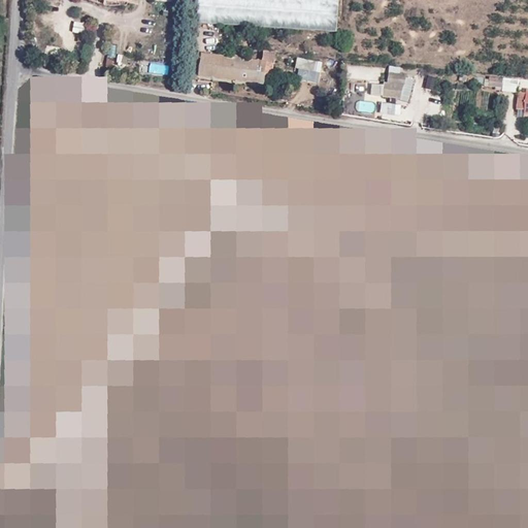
[(73,22),(73,33),(86,34),(87,23),(73,22)]
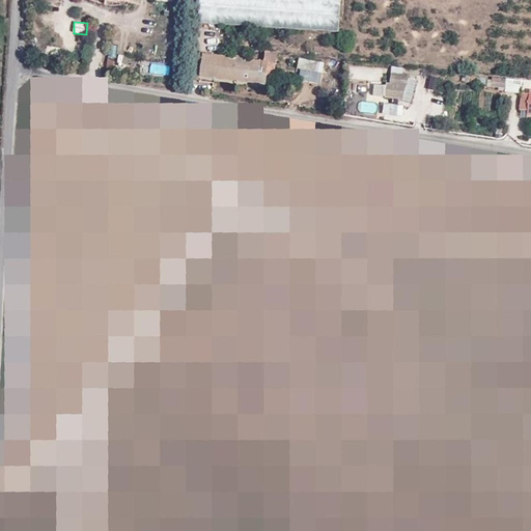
[(273,76),(274,63),(203,54),(199,76),(264,84),(266,75),(273,76)]
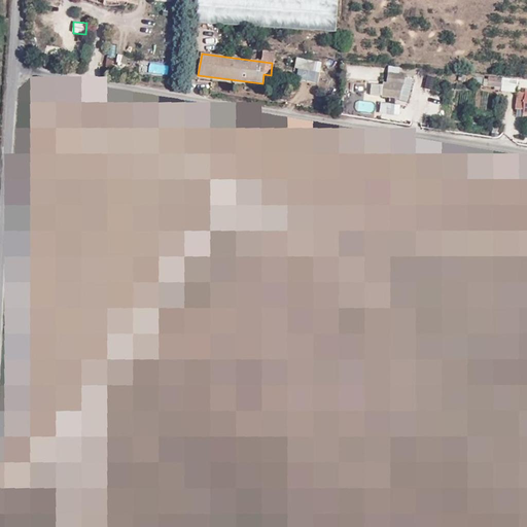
[(386,72),(385,84),(401,85),(402,74),(386,72)]
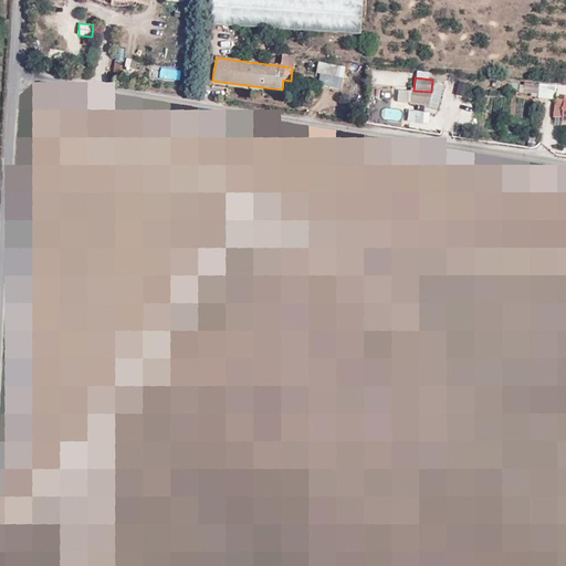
[(459,83),(457,94),(464,95),(467,84),(459,83)]
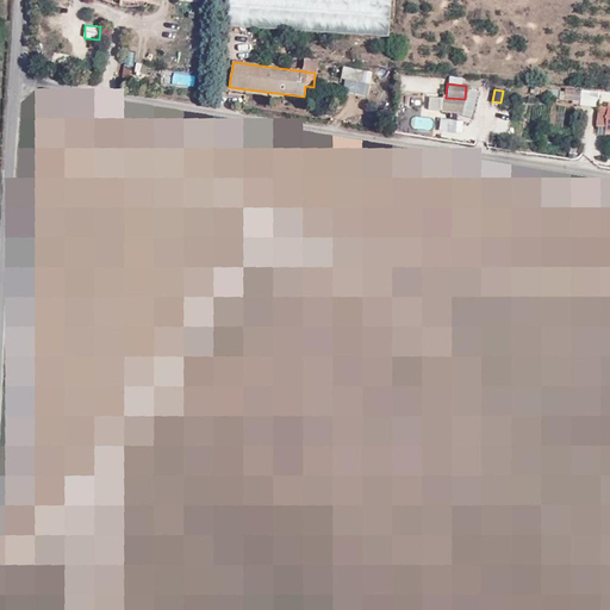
[(471,118),(478,93),(470,91),(462,116),(471,118)]
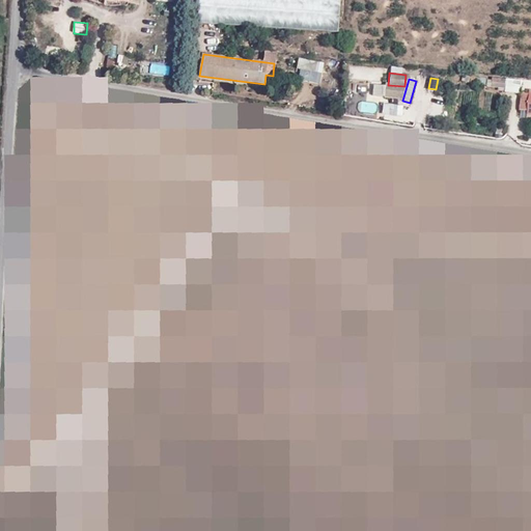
[(492,87),(506,89),(506,80),(493,79),(492,87)]
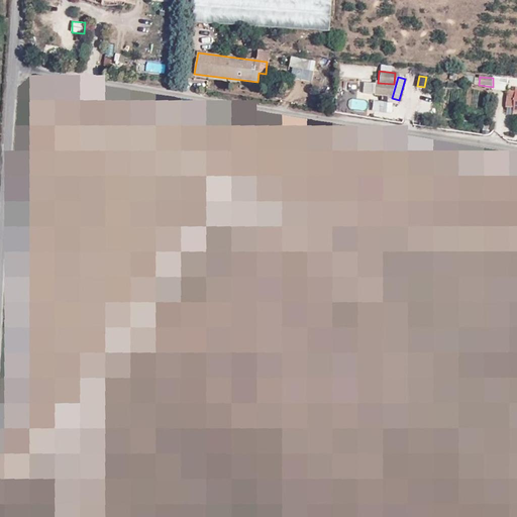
[(494,90),(504,91),(505,80),(494,80),(494,90)]
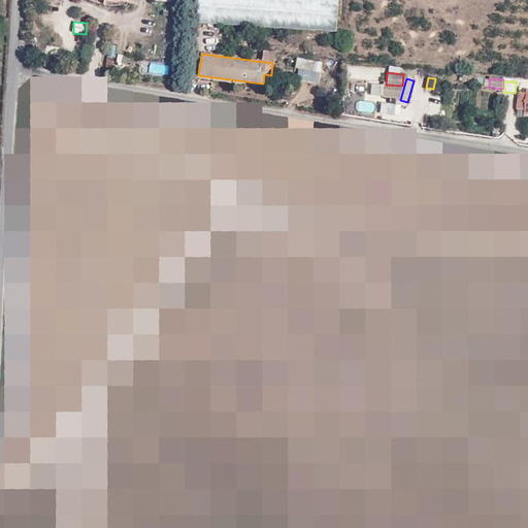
[(527,90),(526,94),(520,94),(518,109),(525,110),(524,119),(527,119),(527,90)]
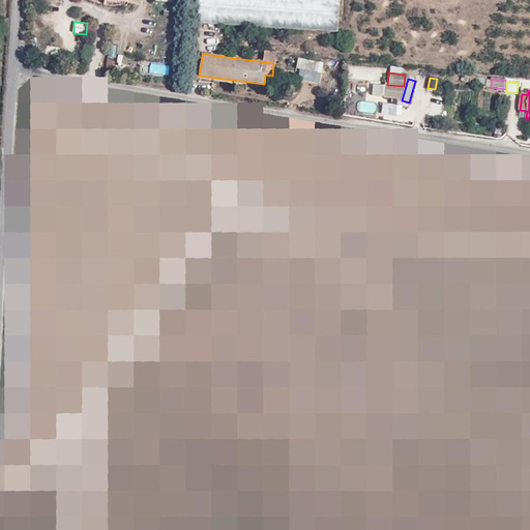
[(359,111),(375,113),(377,104),(361,101),(359,111)]
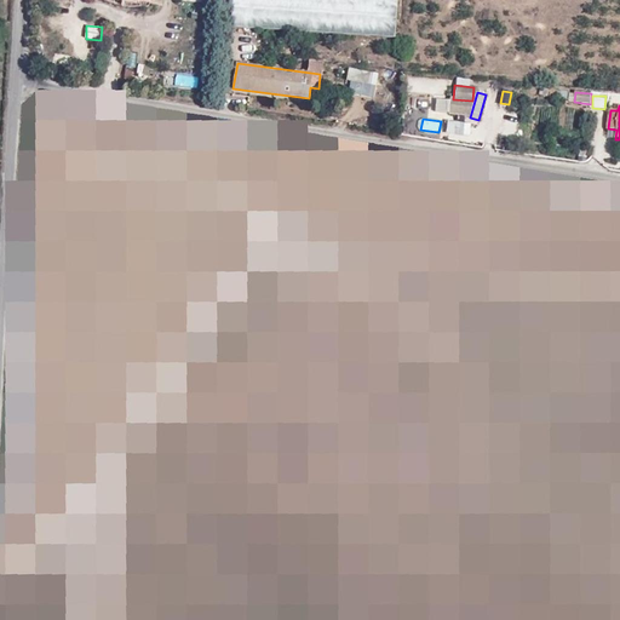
[(445,122),(443,135),(471,136),(471,122),(445,122)]
